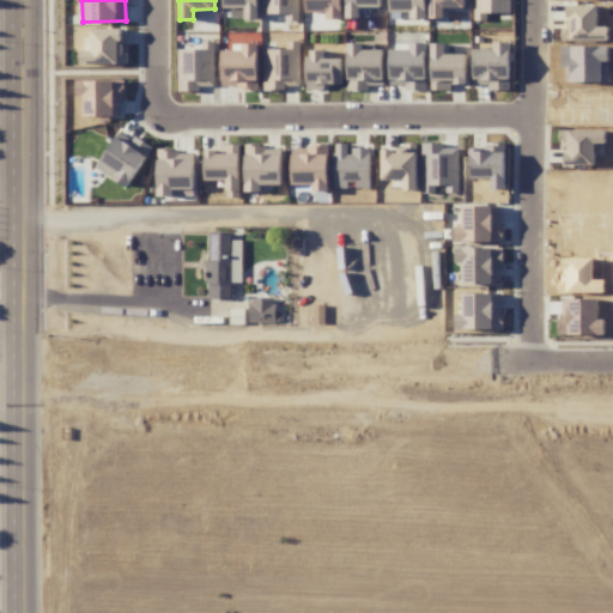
[(259,0),(222,0),(223,8),(232,8),(232,18),(259,18),(259,0)]
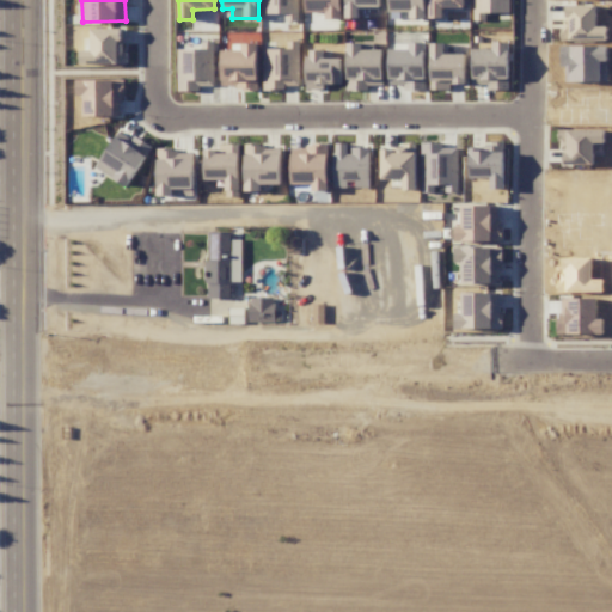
[(262,0),(263,14),(286,13),(286,22),(299,20),(298,0),(262,0)]
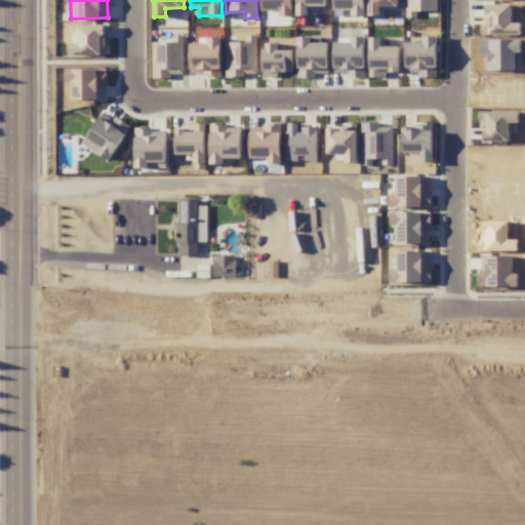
[(292,0),(261,0),(261,10),(280,10),(280,15),(293,16),(292,0)]
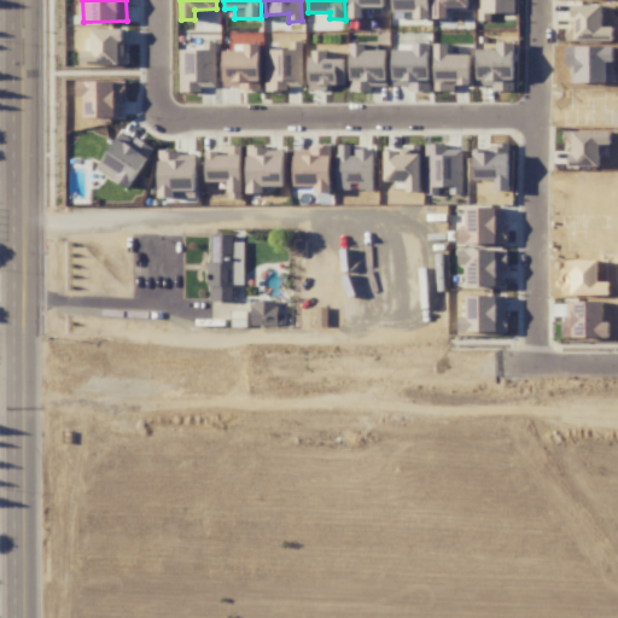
[(385,7),(384,0),(349,0),(350,18),(366,18),(366,7),(385,7)]
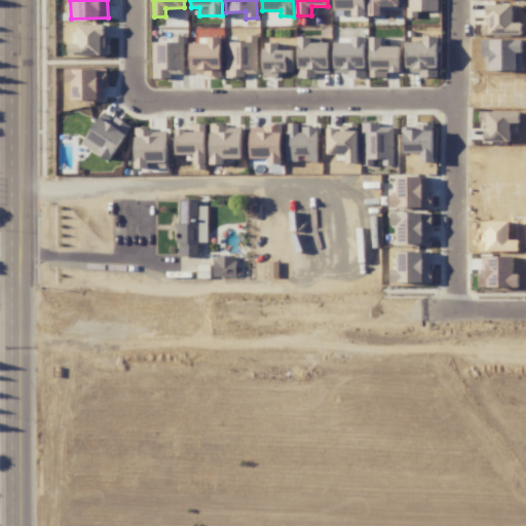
[(335,0),(335,10),(352,9),(353,15),(367,15),(366,0),(335,0)]
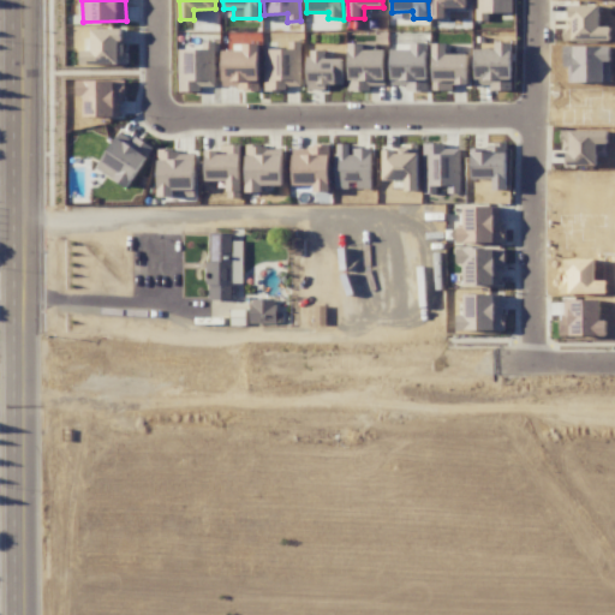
[(466,0),(431,0),(433,18),(446,18),(446,7),(467,7),(466,0)]
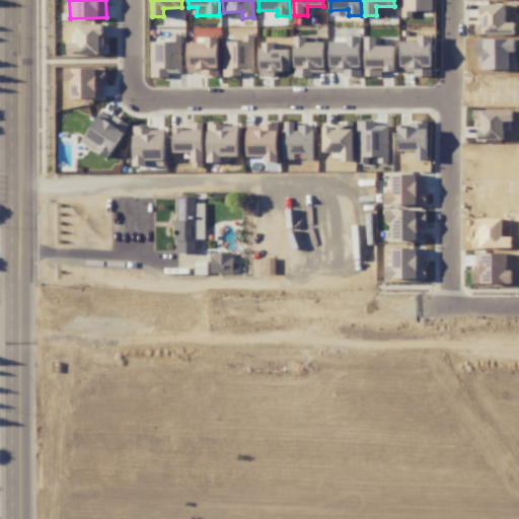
[(433,10),(432,0),(401,0),(402,16),(413,16),(413,11),(433,10)]
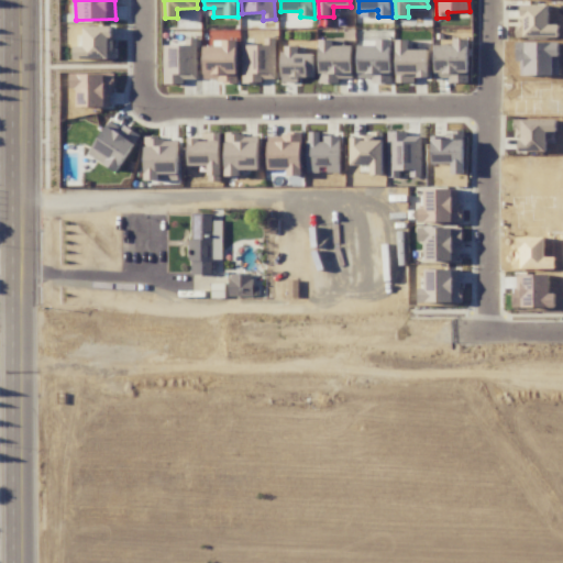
[(548,4),(518,4),(519,36),(559,36),(559,24),(549,25),(548,4)]
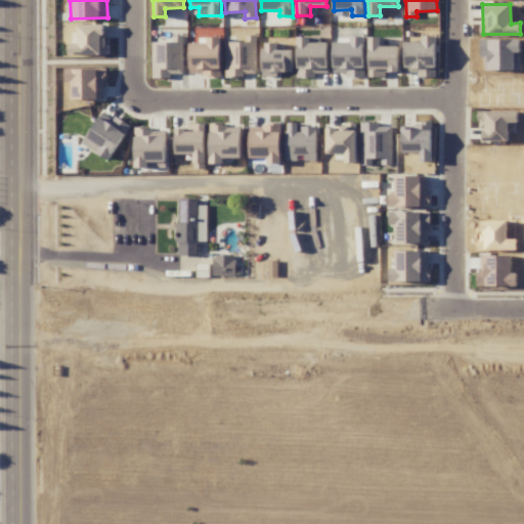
[(79,24),(78,43),(70,43),(70,54),(107,55),(107,38),(103,38),(104,25),(79,24)]
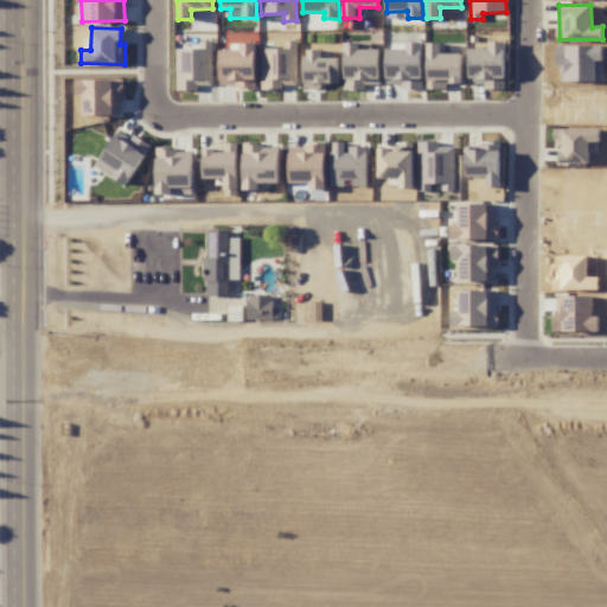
[(261,49),(261,88),(296,88),(296,40),(283,42),(283,49),(261,49)]
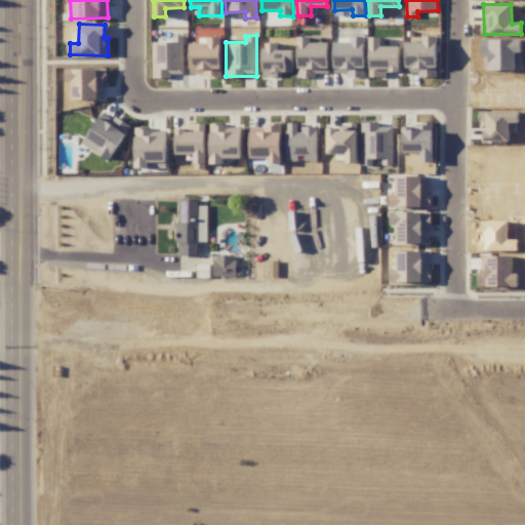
[(184,74),(184,36),(172,36),(172,42),(152,42),(153,79),(172,78),(172,74),(184,74)]
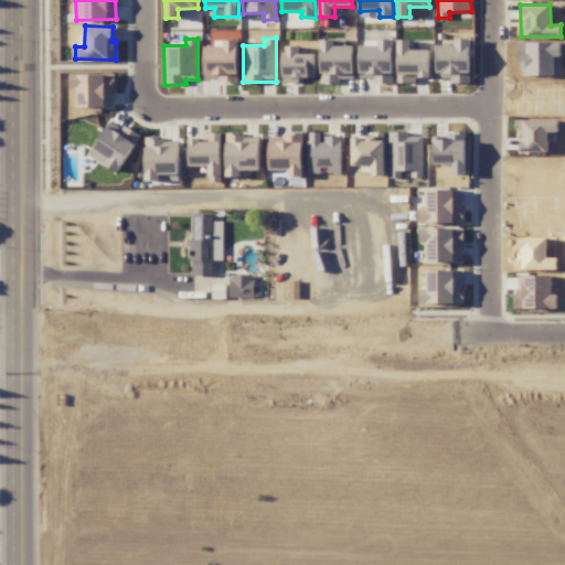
[(470,39),(455,39),(455,45),(437,45),(437,78),(450,78),(450,83),(469,83),(470,39)]
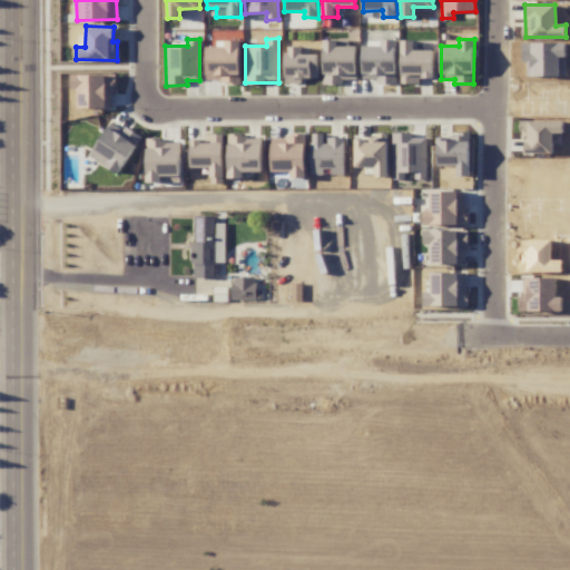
[(239,40),(225,41),(225,47),(206,47),(207,82),(241,82),(239,40)]
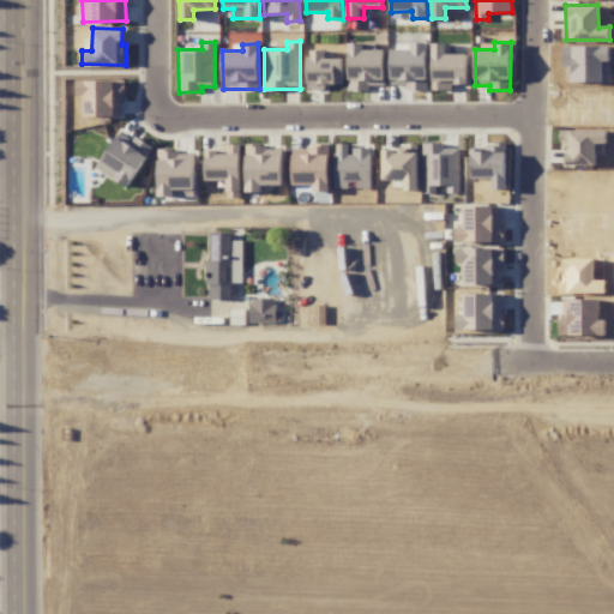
[(385,85),(384,49),(363,49),(363,43),(348,43),(349,91),(371,90),(371,85),(385,85)]
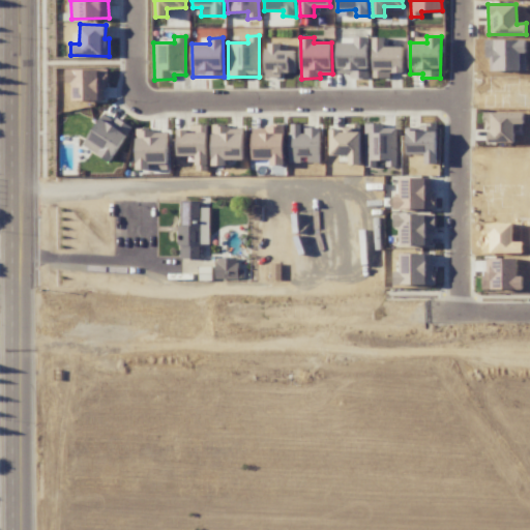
[(369,78),(367,37),(336,38),(337,74),(349,74),(349,79),(369,78)]
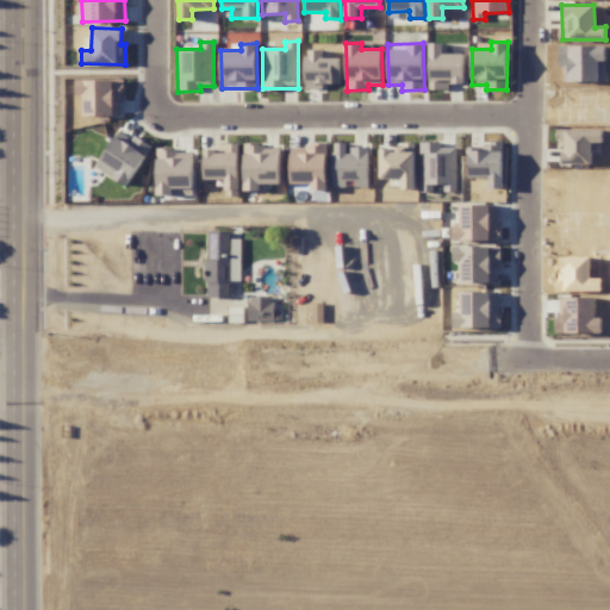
[(464,54),(442,54),(442,43),(429,43),(430,89),(449,89),(449,83),(465,83),(464,54)]
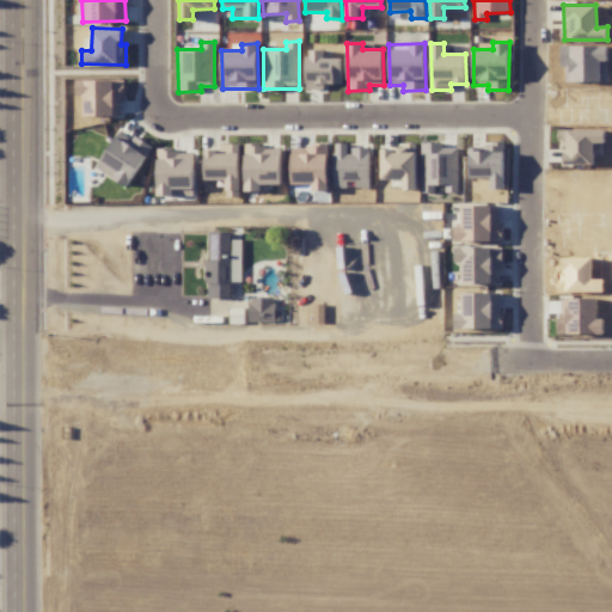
[(306,90),(325,90),(325,84),(341,84),(342,59),(324,57),(324,50),(307,50),(306,90)]
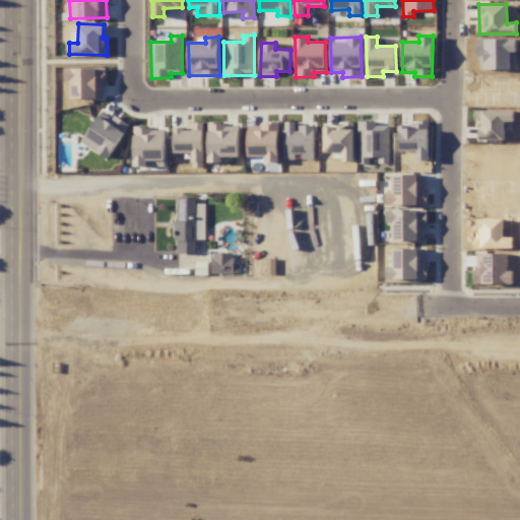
[(104,68),(65,68),(65,82),(72,82),(72,99),(104,99),(104,68)]
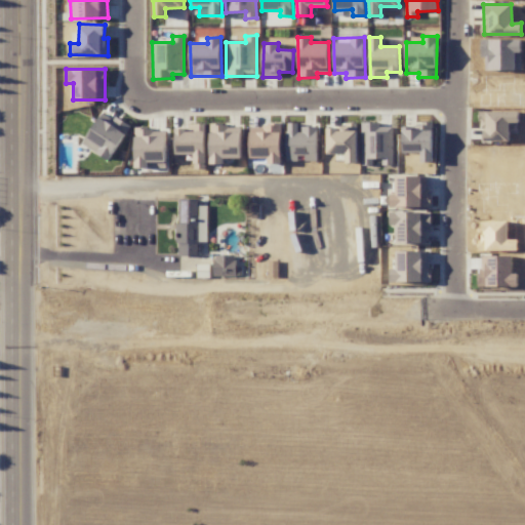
[(485,142),(510,142),(510,123),(519,122),(519,112),(508,113),(508,109),(484,110),(485,142)]
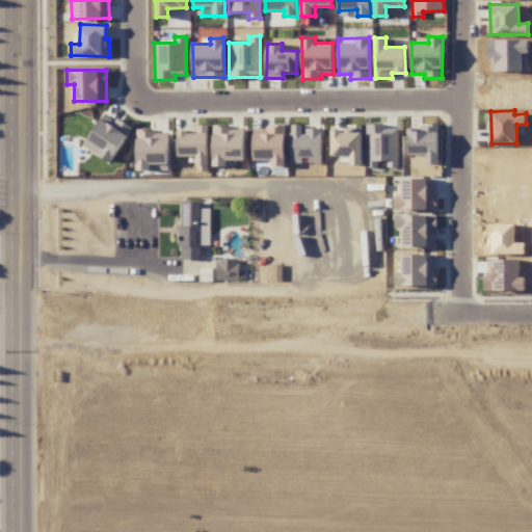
[(132,127),(116,117),(113,122),(103,114),(83,145),(110,163),(132,127)]
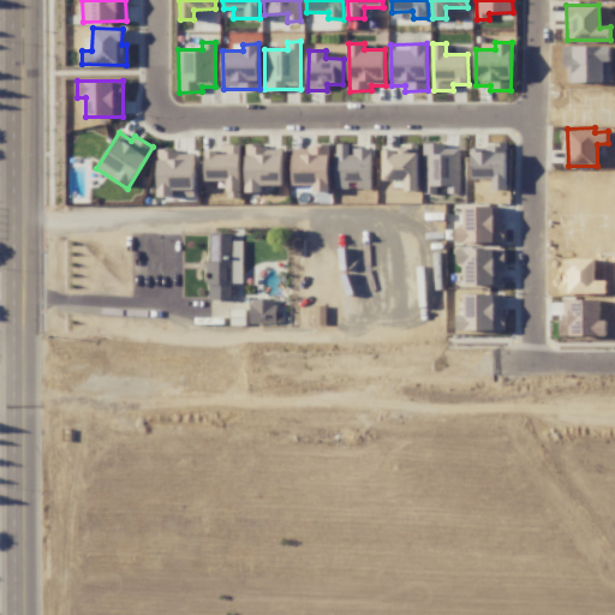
[(460,149),(446,149),(446,144),(424,143),(423,193),(437,193),(437,186),(447,186),(447,193),(460,193),(460,149)]
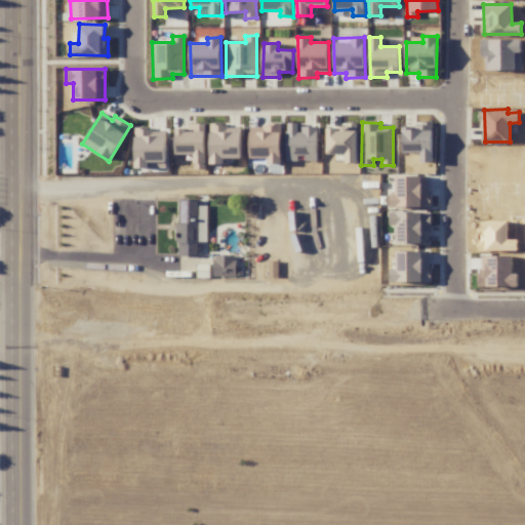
[(318,127),(299,127),(299,123),(287,123),(286,161),(301,161),(317,161),(318,127)]
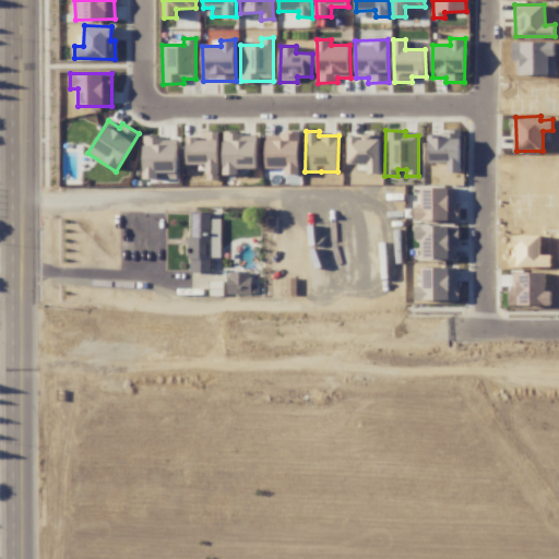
[(223,175),(238,175),(238,168),(257,168),(257,142),(242,141),(242,132),(224,132),(223,175)]
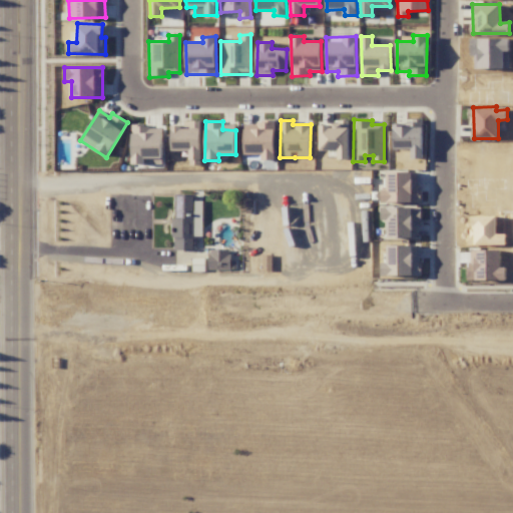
[(411,159),(424,158),(422,121),(393,122),(394,150),(411,149),(411,159)]
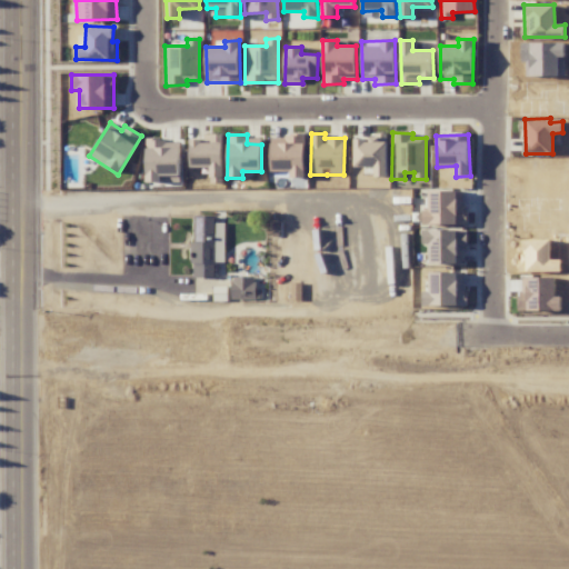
[(305,178),(306,137),(272,136),(271,171),(290,171),(290,177),(305,178)]
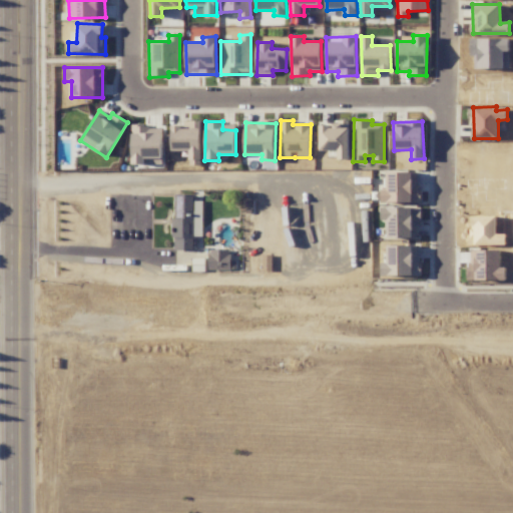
[(320,122),(320,150),(338,150),(338,159),(350,158),(349,122),(320,122)]
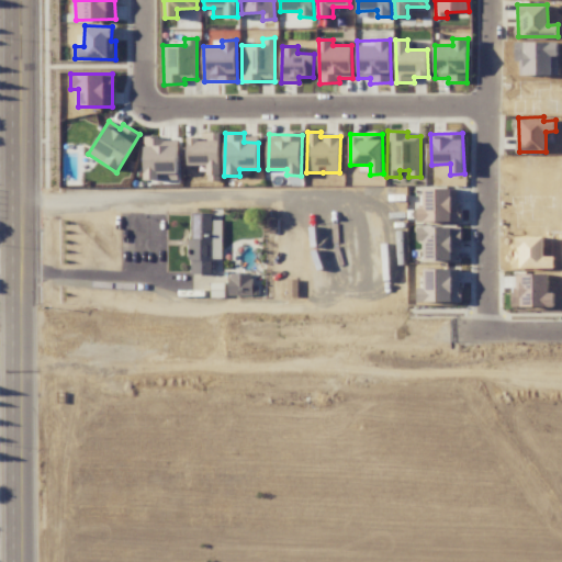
[(419,222),(459,221),(458,189),(419,189),(419,222)]
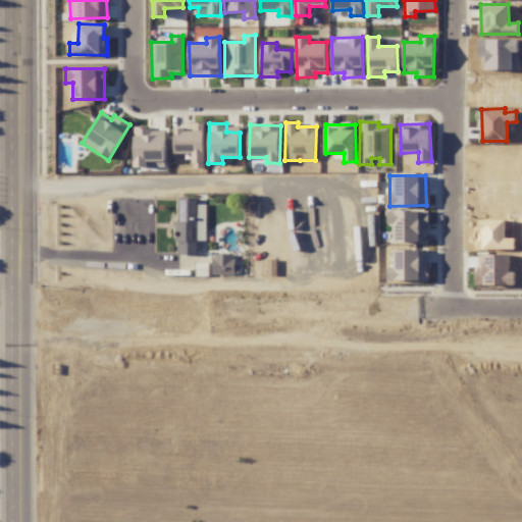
[(205,242),(206,204),(198,204),(198,198),(176,198),(175,254),(199,255),(199,242),(205,242)]
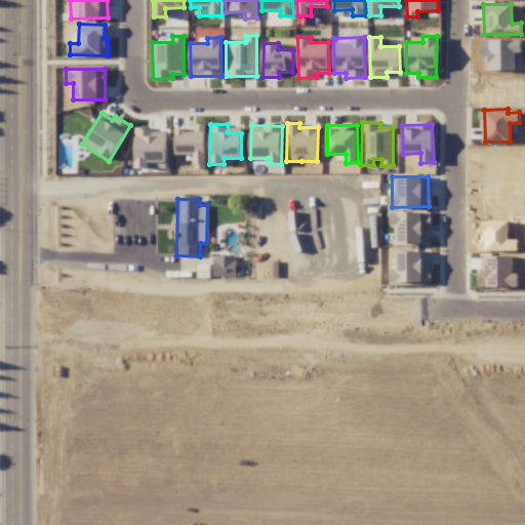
[(400,225),(399,243),(429,243),(430,212),(391,211),(390,225),(400,225)]
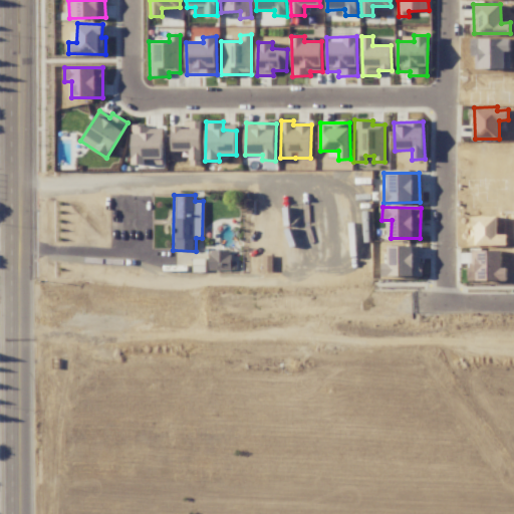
[(382,276),(420,276),(420,246),(388,246),(388,264),(382,264),(382,276)]
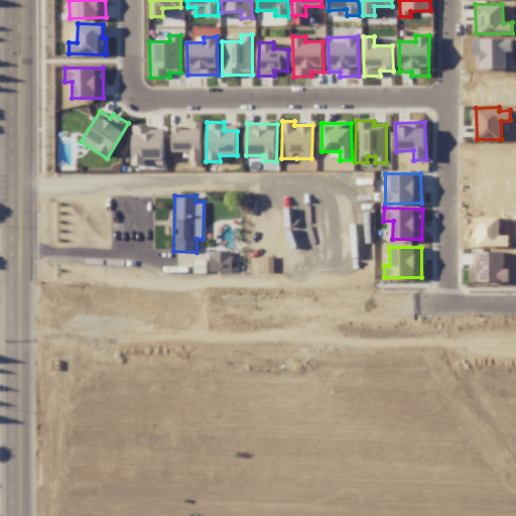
[(210,272),(232,272),(232,251),(210,251),(210,272)]
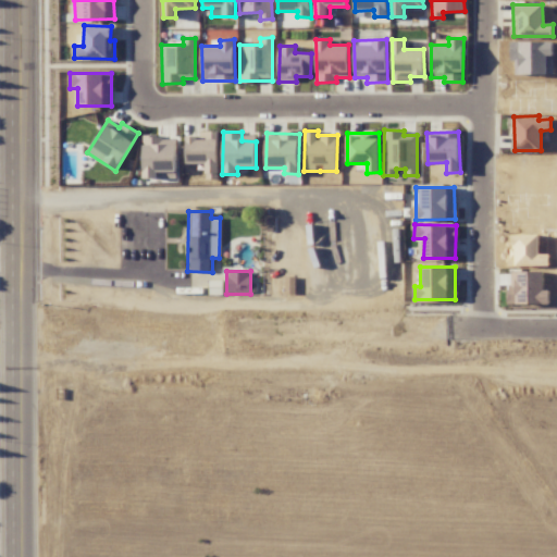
[(508,305),(549,304),(549,289),(543,289),(543,271),(508,272),(508,305)]
